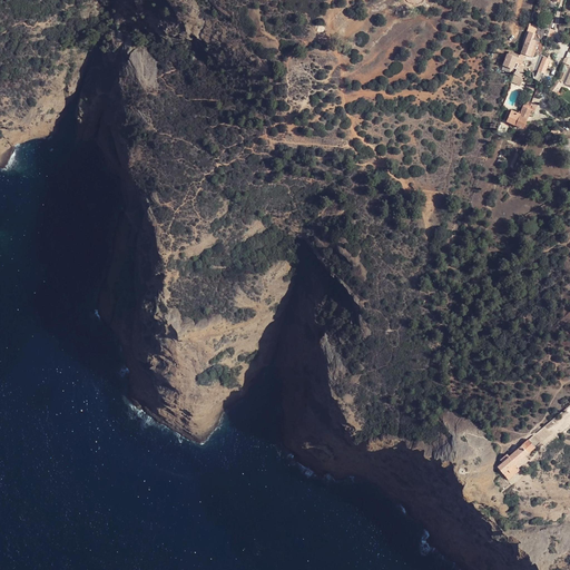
[(528,32),(520,53),(530,57),(533,59),(539,42),(531,39),(533,35),(528,32)]
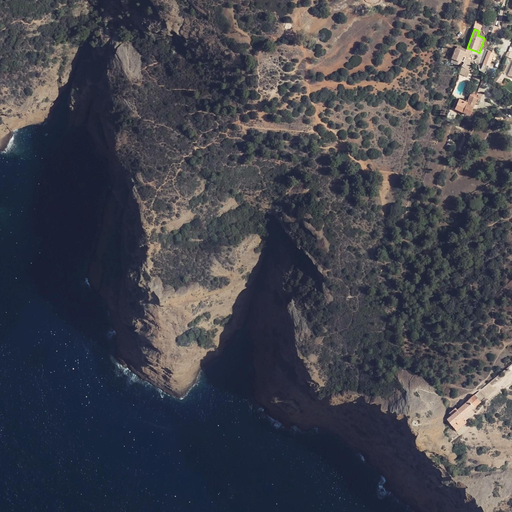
[(463,57),(464,52),(459,50),(455,49),(451,59),(458,62),(458,61),(460,56),(463,57)]
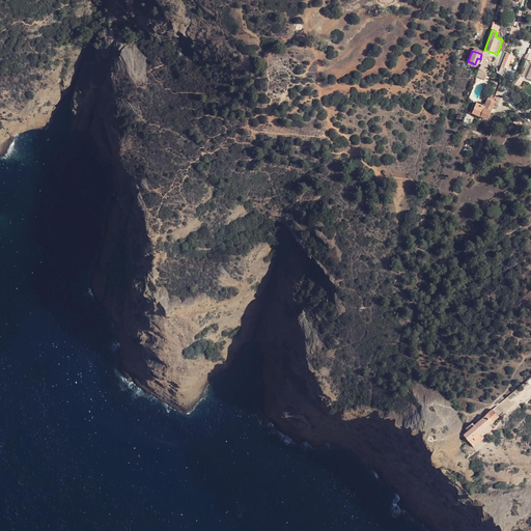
[(499,75),(503,78),(513,55),(506,52),(496,75),(499,75)]
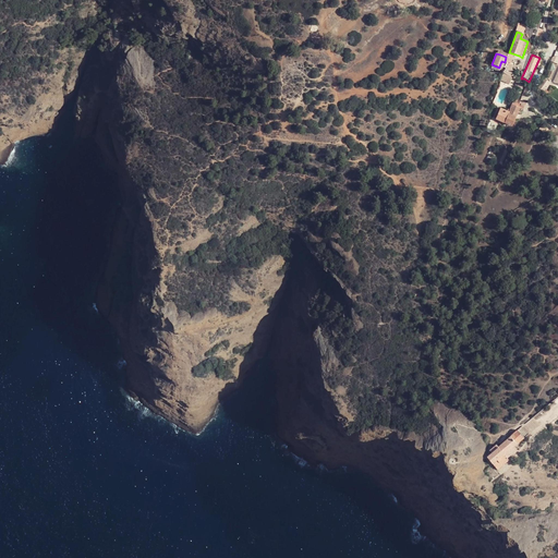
[(549,57),(547,61),(556,65),(557,61),(557,57),(555,56),(549,57)]
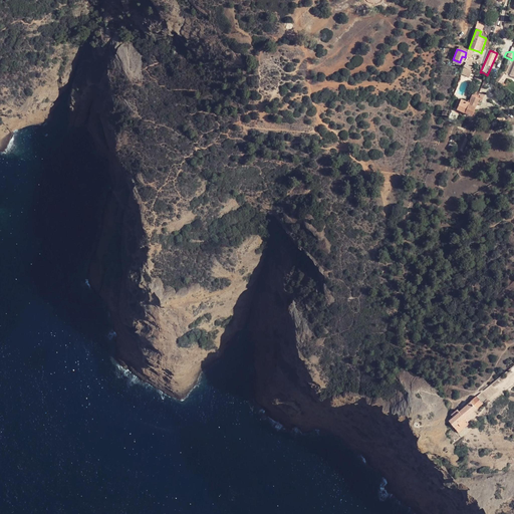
[(473,66),(466,61),(465,63),(466,63),(463,68),(470,71),(473,66)]
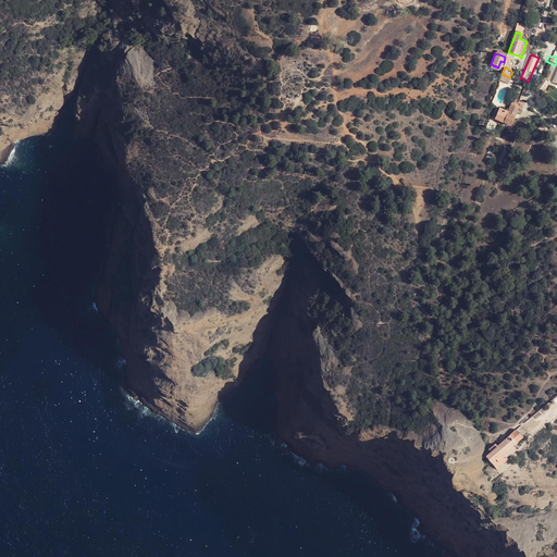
[(509,77),(502,74),(499,78),(498,79),(508,84),(511,78),(509,77)]
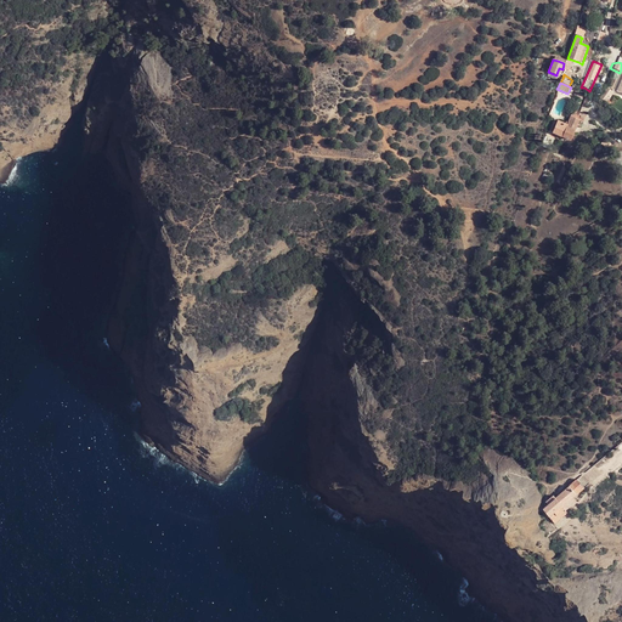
[(599,99),(605,102),(612,92),(608,89),(599,99)]
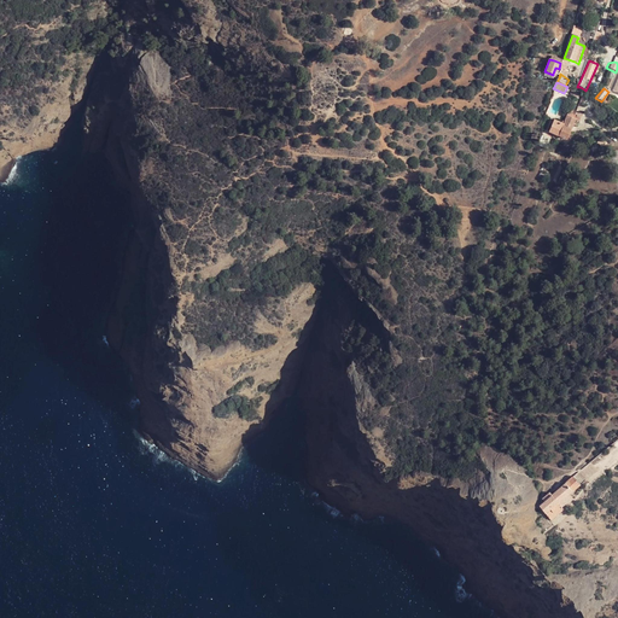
[(554,121),(548,133),(566,140),(575,121),(581,122),(582,118),(583,118),(584,114),(577,111),(577,112),(575,111),(575,114),(569,112),(564,123),(563,122),(561,124),(554,121)]
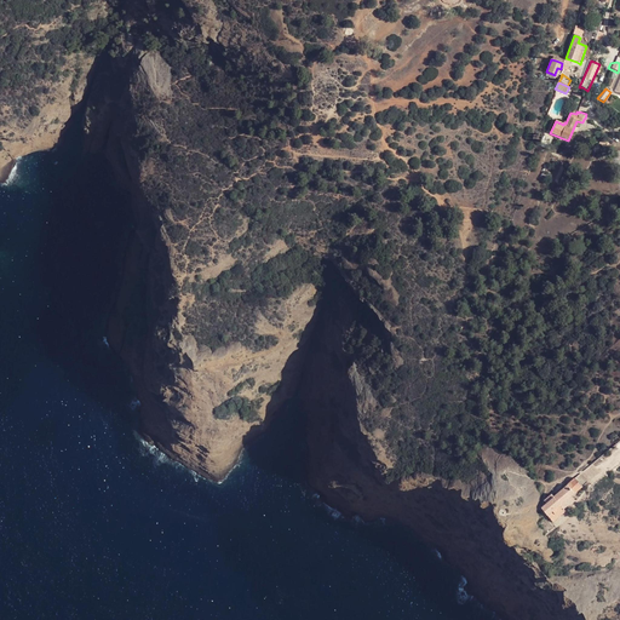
[(567,510),(566,509),(574,501),(572,499),(574,498),(573,497),(584,486),(577,477),(555,495),(552,493),(545,499),(546,503),(541,507),(554,521),(567,510)]
